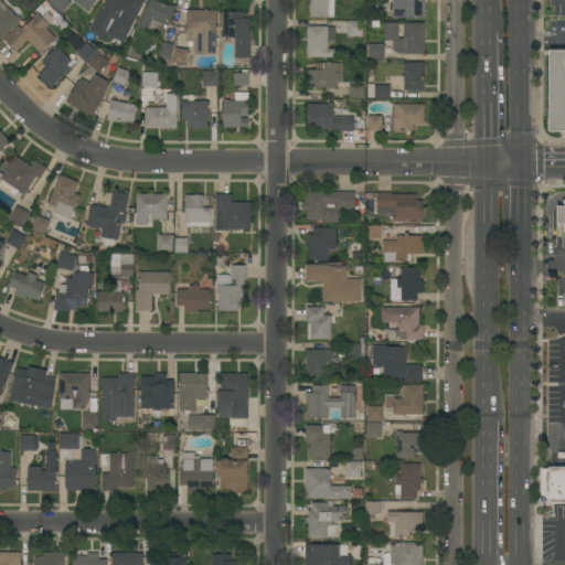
[(0,36),(0,0),(20,20),(1,39),(0,36)]
